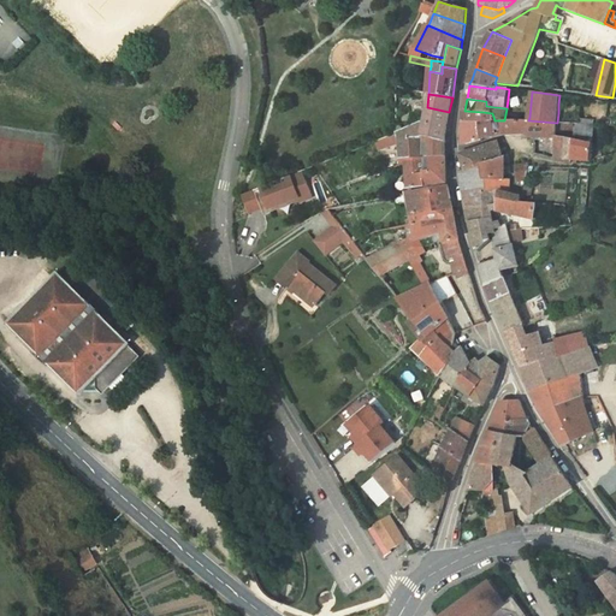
[(449,112),(427,107),(424,122),(422,137),(445,142),(446,142),(446,130),(448,123),(449,112)]
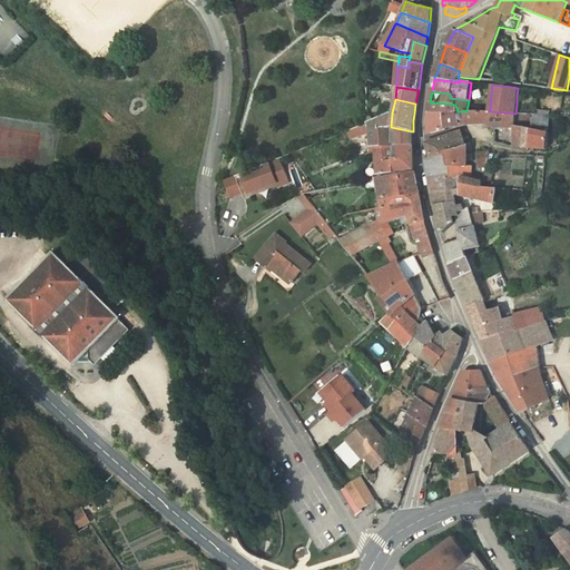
[(430,102),(429,112),(444,114),(458,111),(455,105),(446,104),(430,102)]
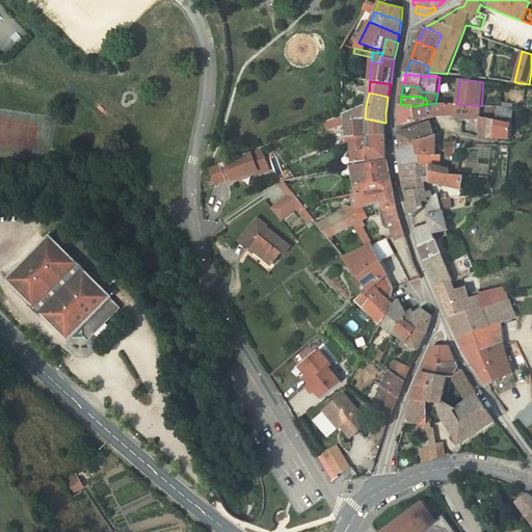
[(415,106),(416,121),(425,117),(433,115),(433,104),(427,104),(415,106)]
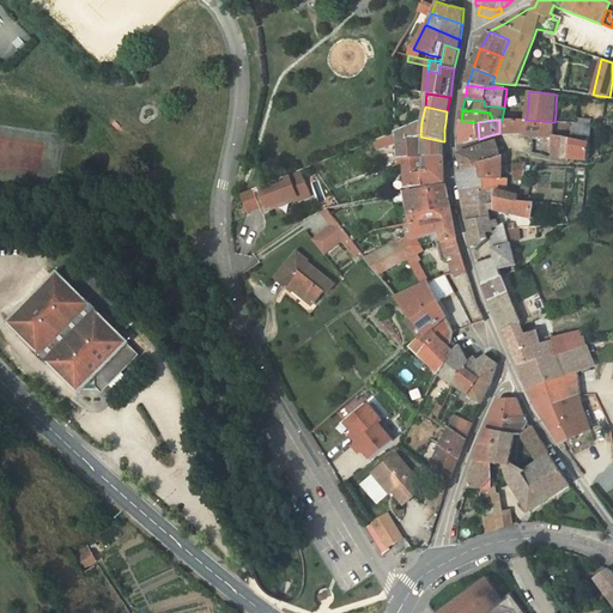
[(552,158),(569,158),(571,139),(574,139),(574,122),(554,122),(526,120),(522,120),(502,120),(499,120),(499,133),(513,133),(522,133),(526,134),(528,137),(552,137),(552,158)]
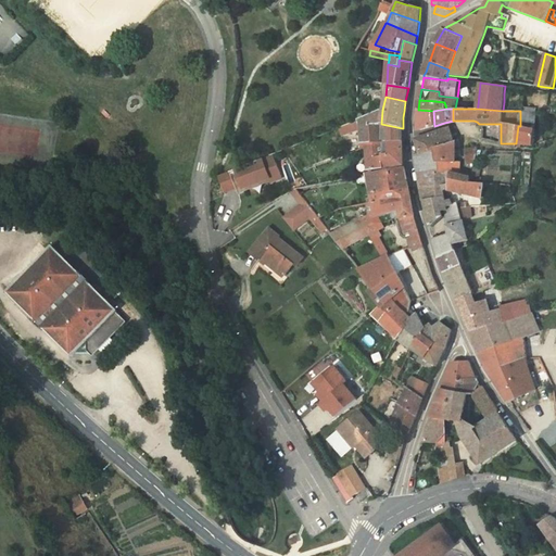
[(358,122),(363,143),(366,143),(382,142),(388,142),(403,141),(402,130),(402,128),(381,124),(382,110),(373,114),(358,119),(358,122)]
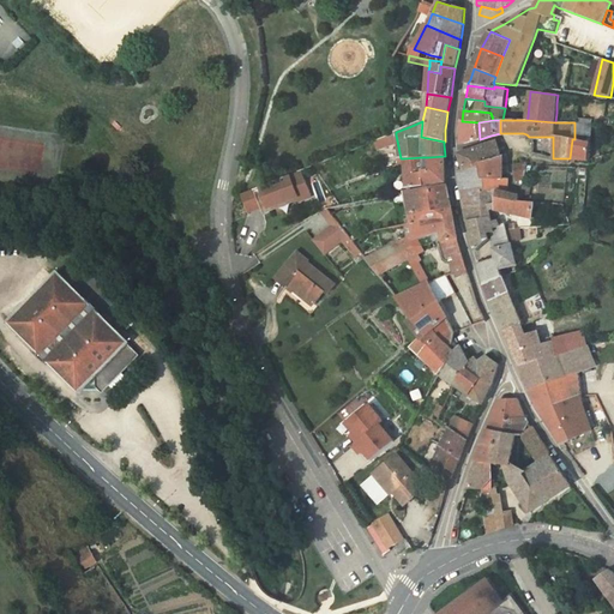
[(480,139),(479,122),(462,121),(462,125),(462,143),(464,144),(465,143),(480,139)]
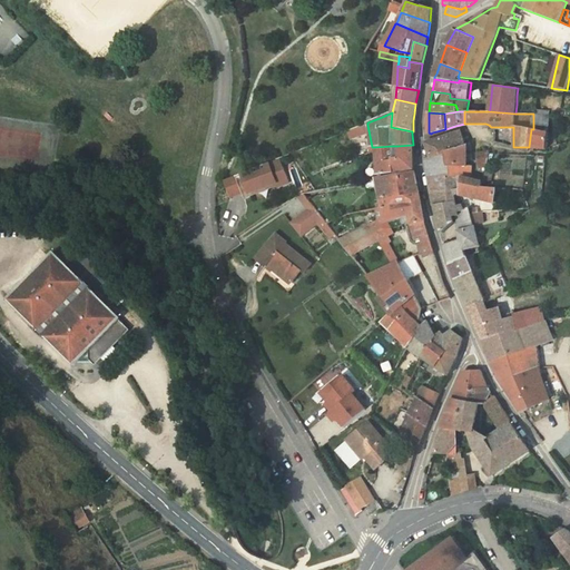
[(533,129),(548,133),(550,115),(537,114),(536,114),(533,114),(533,129)]
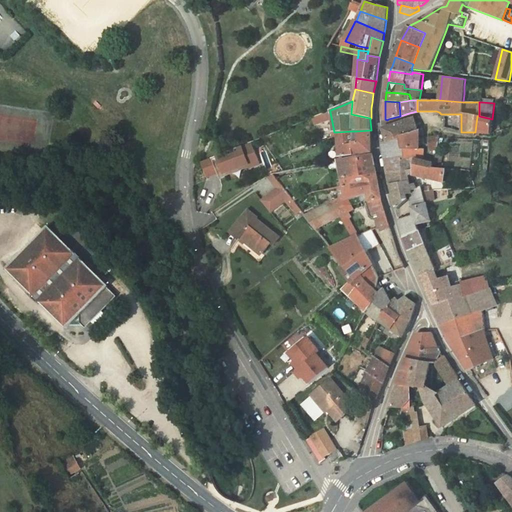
[(477,116),(475,132),(491,134),(492,119),(479,116),(477,116)]
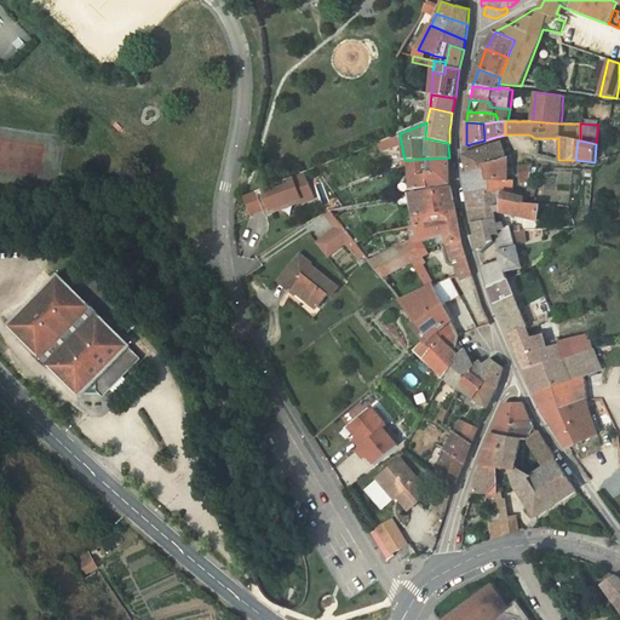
[(469,173),(509,160),(503,143),(500,143),(463,155),(466,166),(469,172),(469,173)]
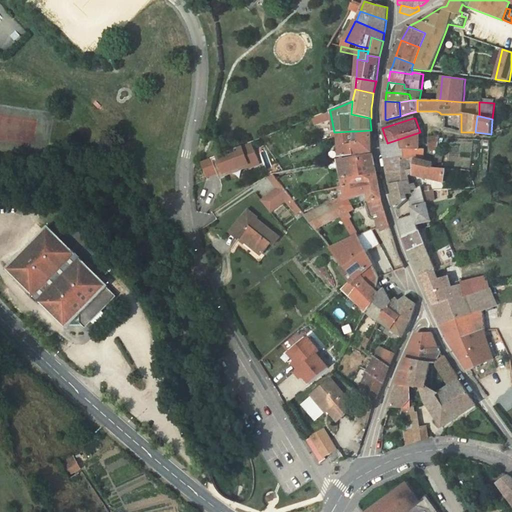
[(371,130),(357,131),(358,142),(352,142),(352,131),(337,132),(339,154),(339,157),(340,157),(372,152),(371,130)]
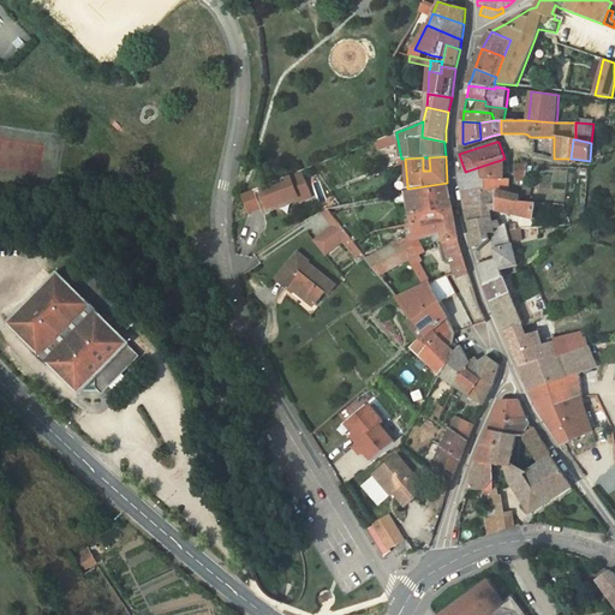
[(484,189),(509,195),(509,179),(507,179),(505,179),(505,165),(505,159),(465,172),(465,171),(459,171),(463,191),(484,189)]
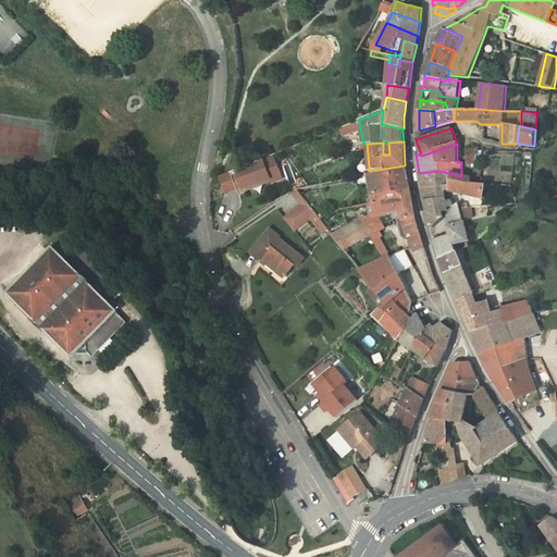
[(478,148),(467,149),(469,168),(473,169),(478,150),(478,148)]
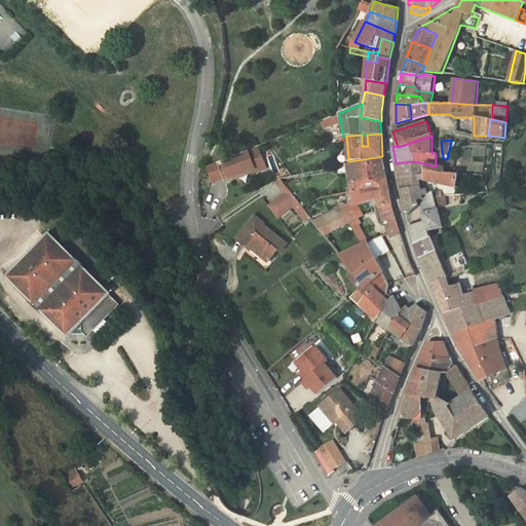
[(258,147),(223,160),(230,178),(255,168),(256,173),(266,168),(258,147)]
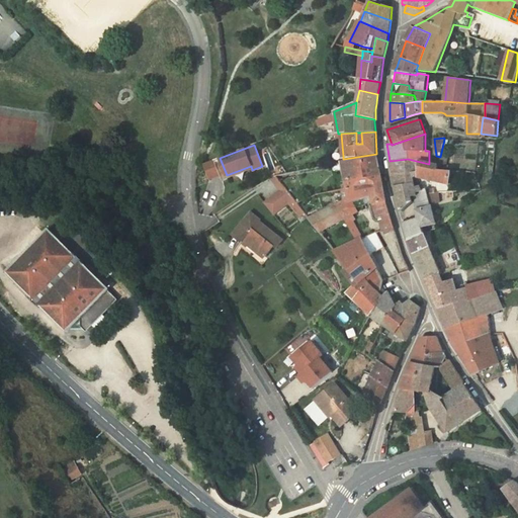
[(376,157),(342,162),(342,163),(346,180),(346,181),(380,175),(376,157)]
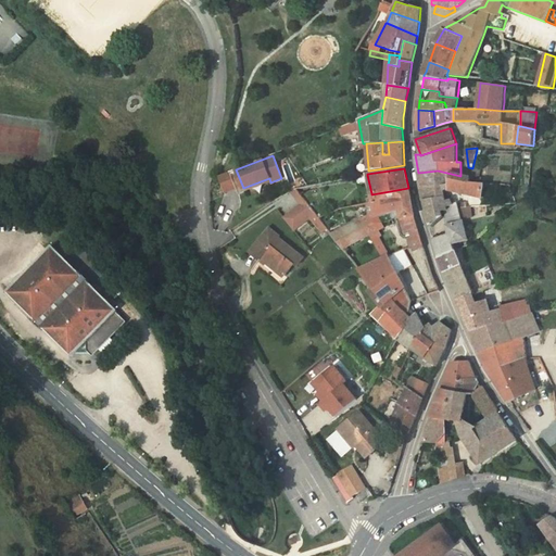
[(236,169),(229,172),(236,187),(238,194),(270,182),(269,178),(243,188),(236,169)]
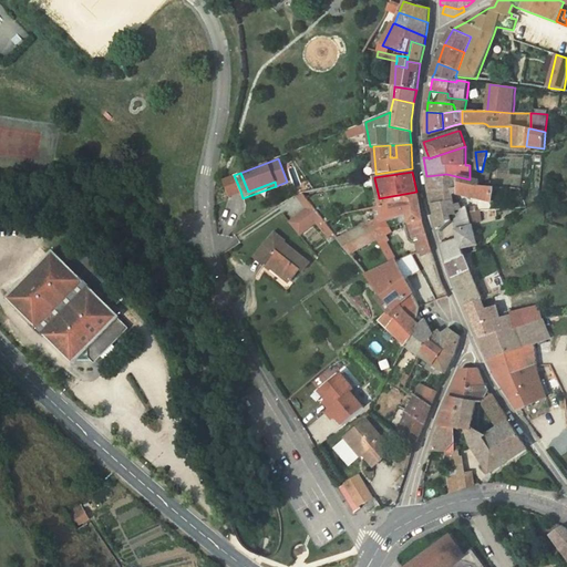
[(460,194),(492,202),(494,187),(480,186),(481,182),(470,179),(446,174),(426,176),(432,205),(433,205),(454,202),(452,195),(451,189),(459,188),(460,194)]
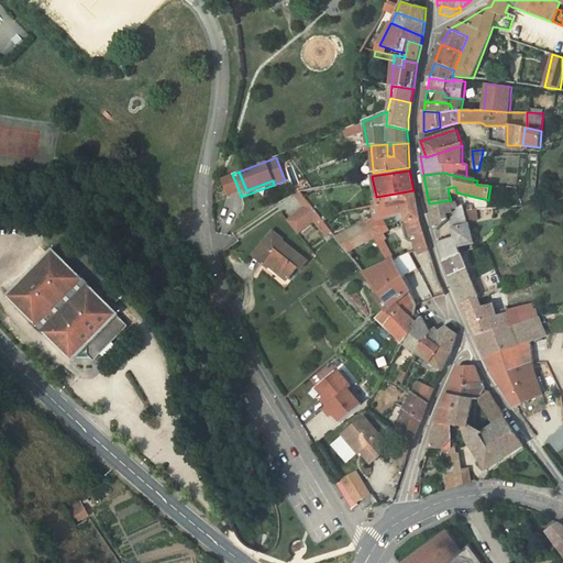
[(232,174),(221,178),(228,194),(239,189),(232,174)]
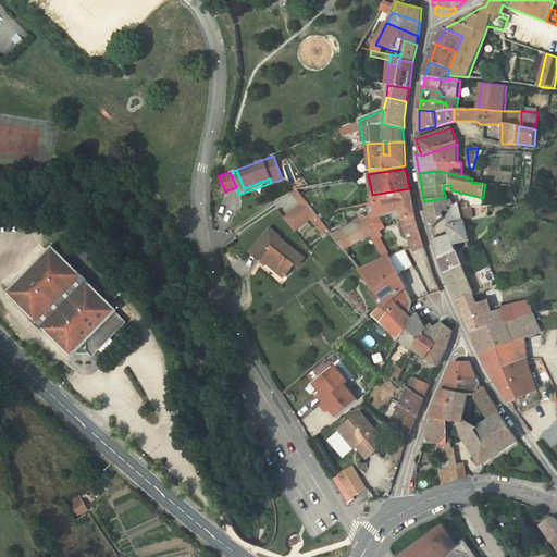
[(363,176),(358,177),(362,196),(372,194),(368,175),(363,176)]
